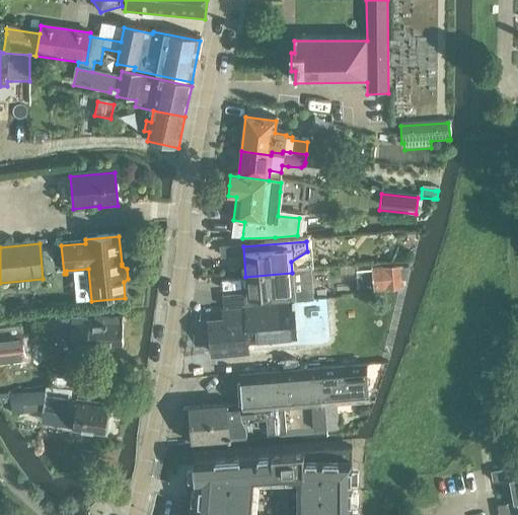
[(401,269),(371,271),(373,295),(383,294),(383,293),(402,291),(402,282),(404,282),(408,270),(401,271),(401,269)]
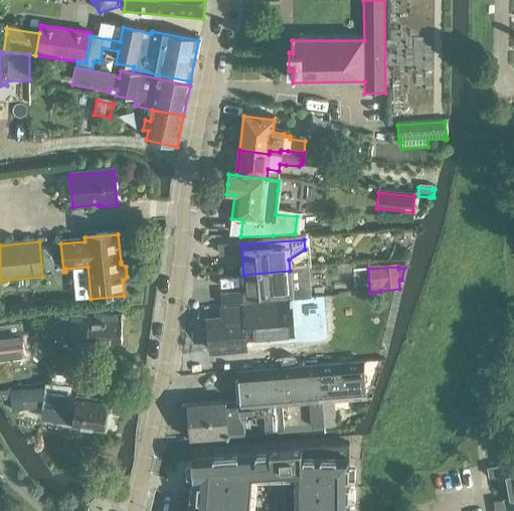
[(307,269),(290,271),(243,275),(246,305),(309,300),(307,269)]
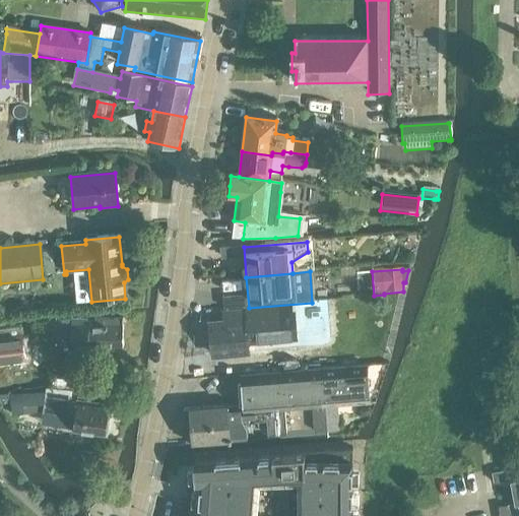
[(31,316),(46,314),(44,304),(30,306),(31,316)]
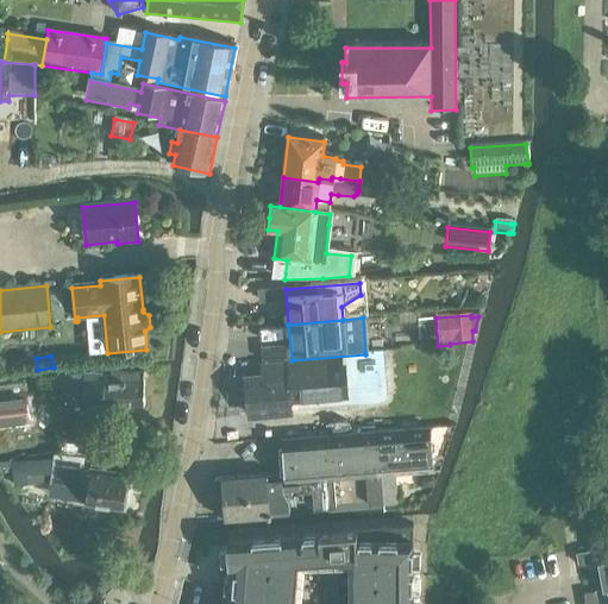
[(359,362),(336,360),(334,385),(358,387),(359,362)]
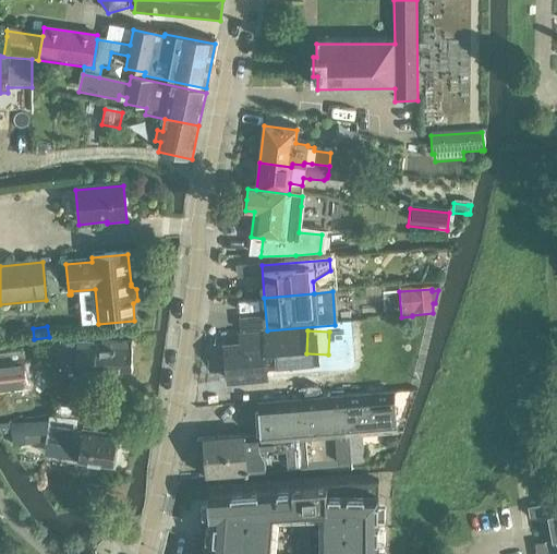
[(244,347),(225,349),(228,384),(266,380),(264,365),(292,362),(290,334),(243,338),(244,347)]
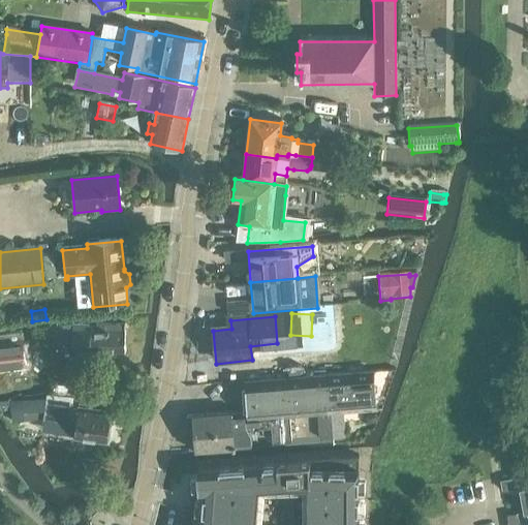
[(81,356),(125,354),(125,328),(103,328),(103,322),(96,322),(96,327),(79,327),(47,330),(49,349),(59,348),(58,341),(81,340),(81,356)]
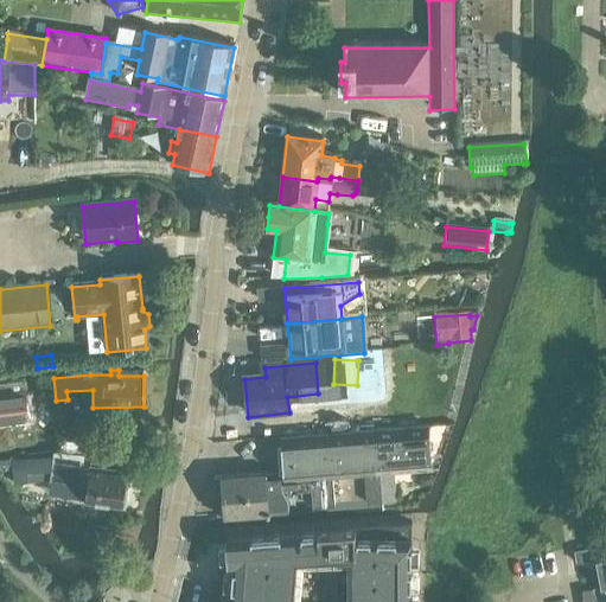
[(0,423),(31,420),(27,391),(0,395),(0,423)]
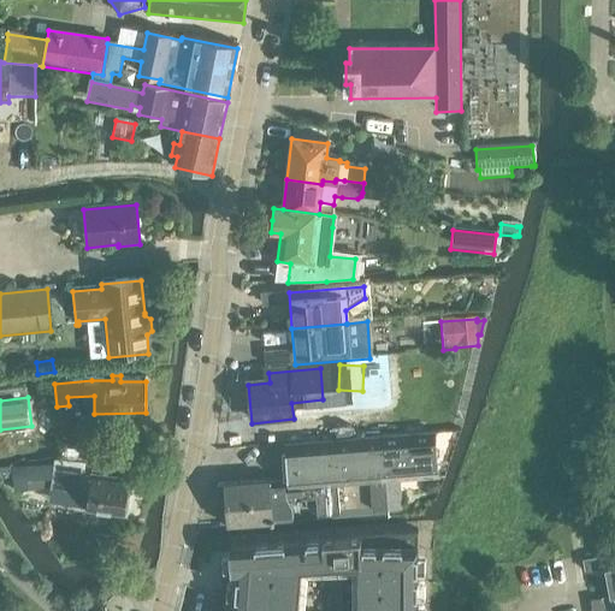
[(398,481),(437,478),(435,434),(382,438),(385,480),(385,481),(398,481)]
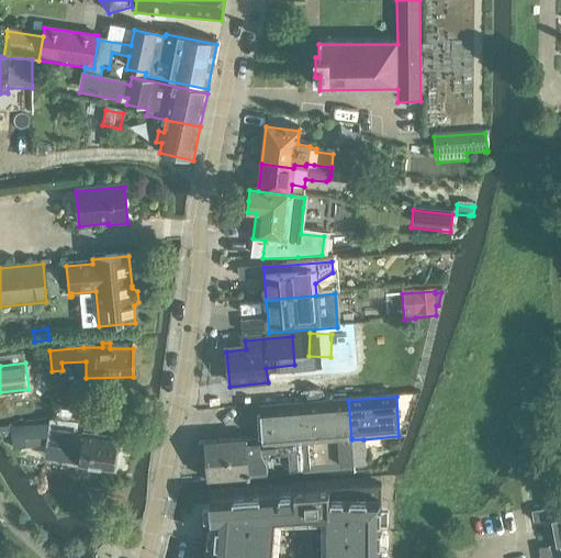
[(306,442),(351,438),(348,400),(346,400),(304,403),(306,442)]
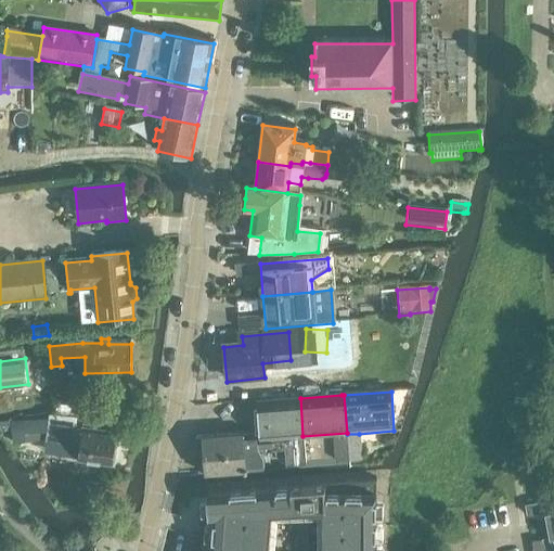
[(260,439),(303,436),(300,398),(256,401),(259,434),(260,434),(260,439)]
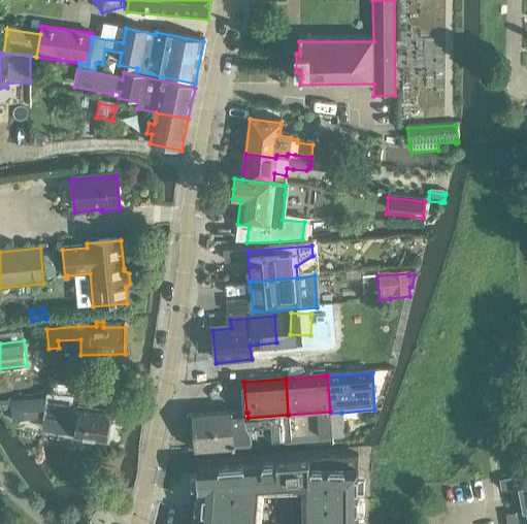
[(72,408),(73,398),(46,394),(35,400),(9,402),(12,424),(37,421),(36,413),(44,408),(43,421),(76,426),(74,437),(105,441),(109,414),(72,408)]
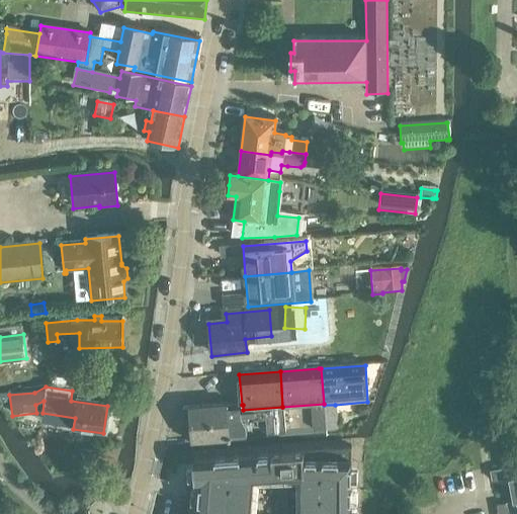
[(188,410),(183,410),(183,419),(186,422),(187,430),(184,433),(185,442),(191,442),(229,439),(245,437),(244,423),(265,422),(266,437),(284,436),(282,407),(243,410),(243,405),(242,405),(188,409),(188,410)]
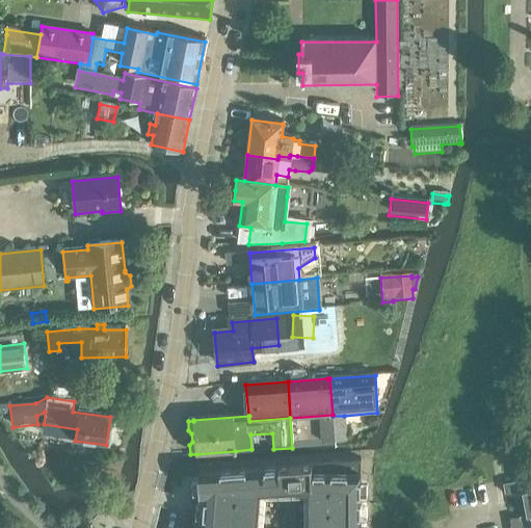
[(346,443),(344,416),(333,416),(333,421),(335,444),(346,443)]
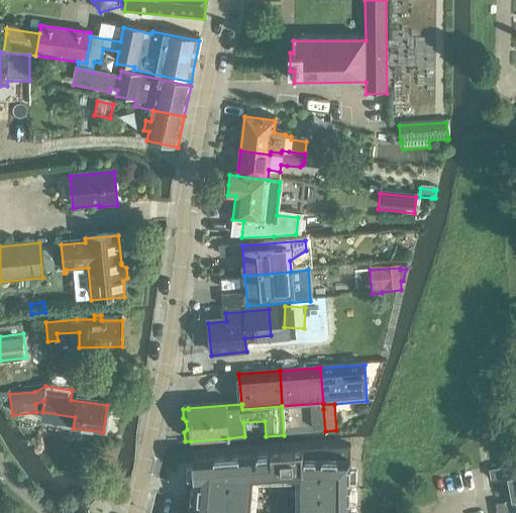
[(323,409),(309,410),(311,432),(325,431),(323,409)]
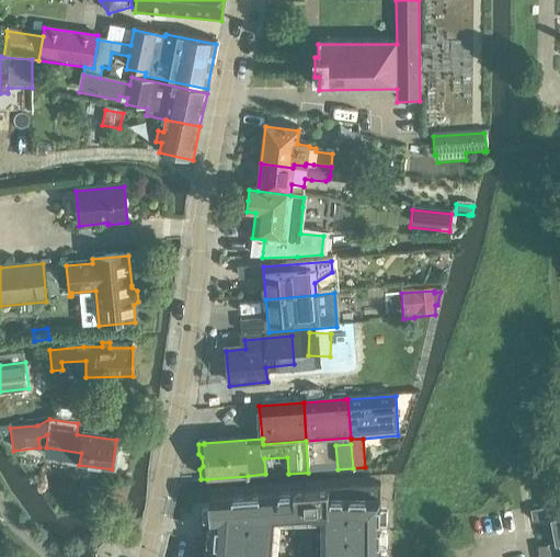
[(267,556),(272,518),(326,513),(324,556),(378,556),(379,487),(208,502),(210,520),(218,520),(215,556),(267,556)]
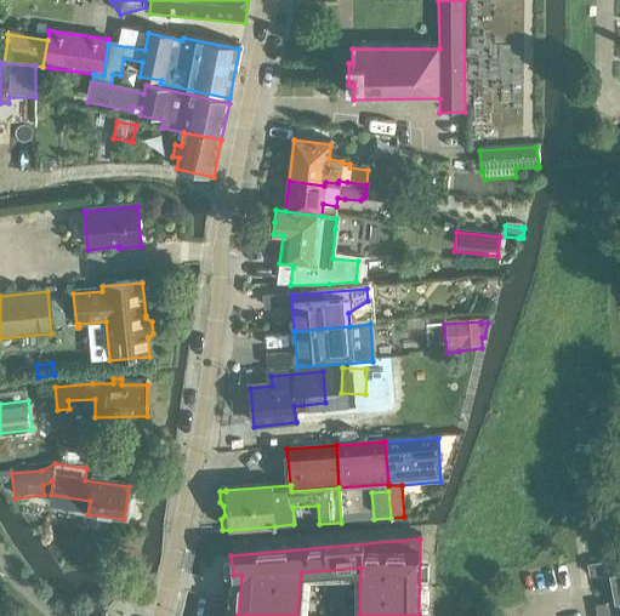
[(608,574),(612,589),(619,587),(619,562),(586,568),(587,577),(608,574)]
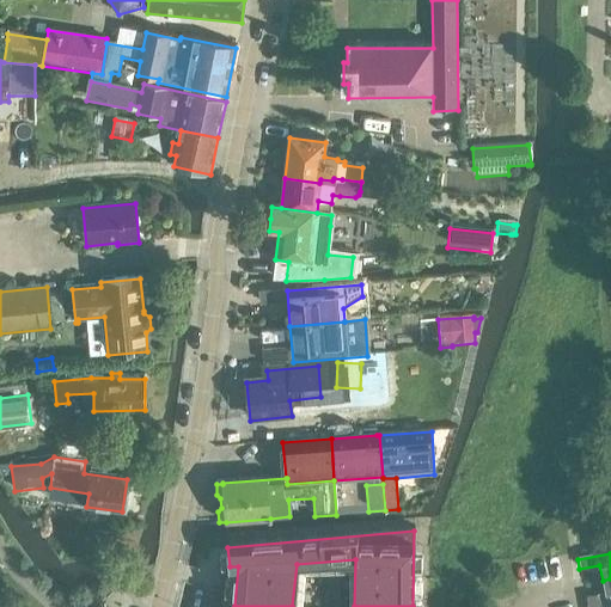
[(331,576),(321,576),(321,592),(331,592),(331,576)]
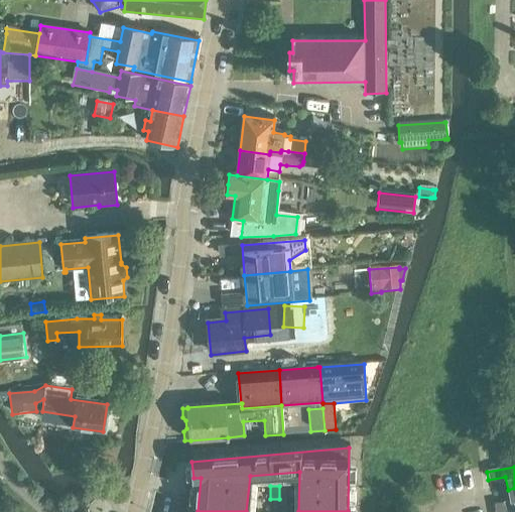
[(514,510),(514,488),(508,490),(510,504),(494,507),(494,511),(510,511),(514,510)]
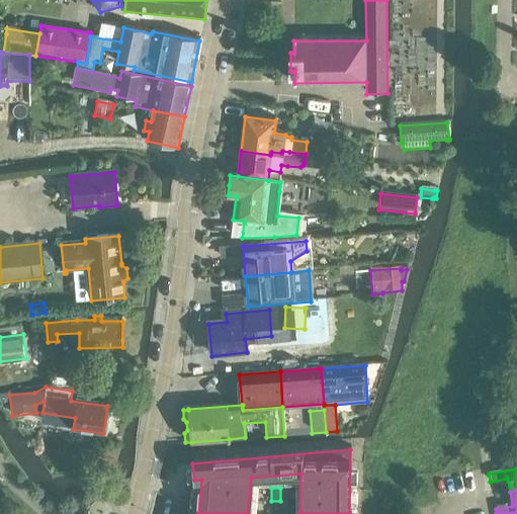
[(280,501),(271,501),(271,513),(280,513),(280,501)]
